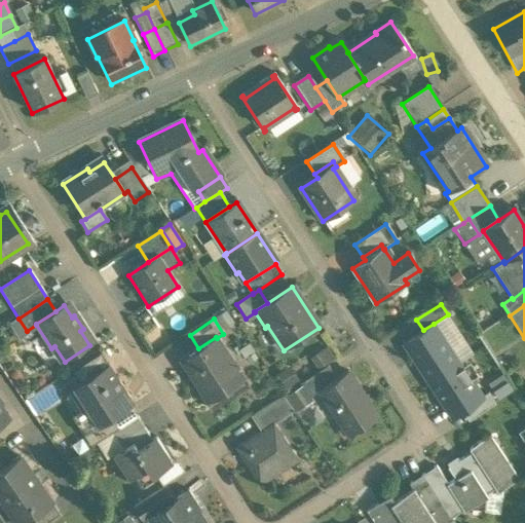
[(423,330),(416,320),(397,332),(404,343),(423,330)]
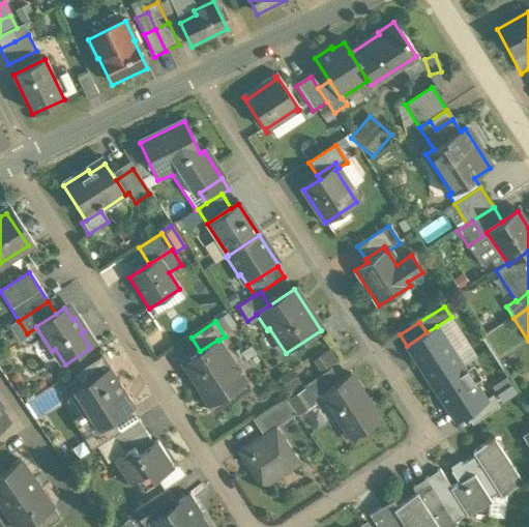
[(407,346),(406,347),(432,386),(463,366),(437,326),(427,332),(407,346)]
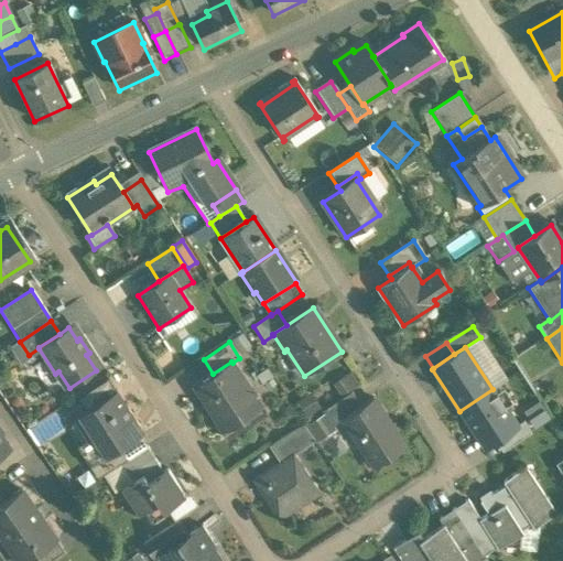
[(213,374),(191,388),(227,441),(267,414),(233,363),(231,362),(213,374)]
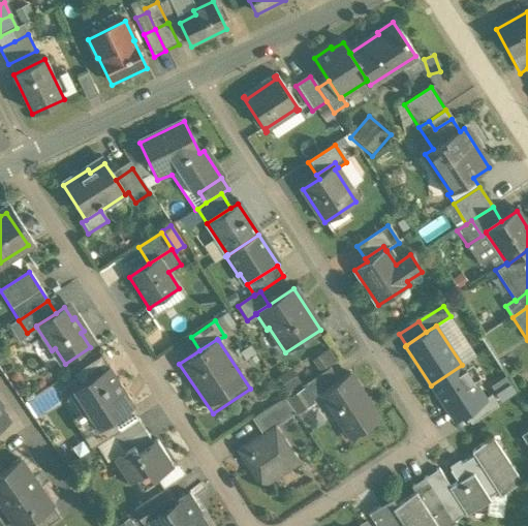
[(100,357),(72,374),(81,387),(107,368),(100,357)]
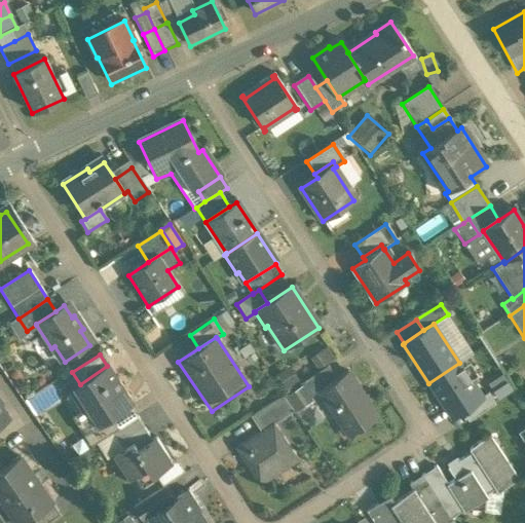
[(459,363),(428,383),(451,418),(462,412),(483,399),(459,363)]
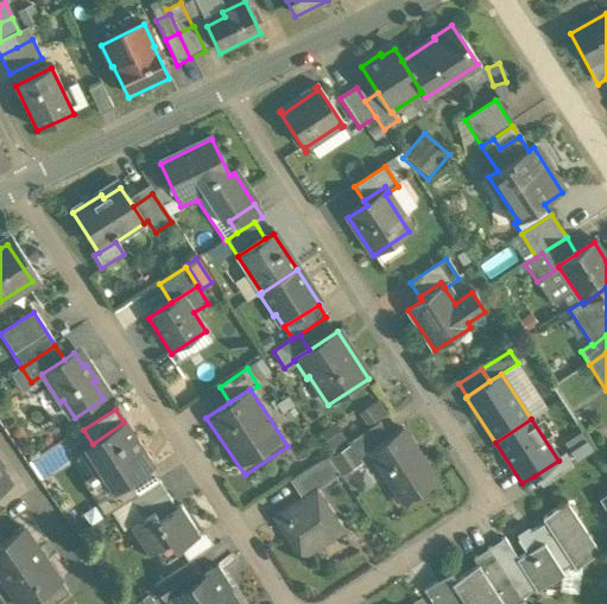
[(329,449),(346,438),(334,421),(318,433),(329,449)]
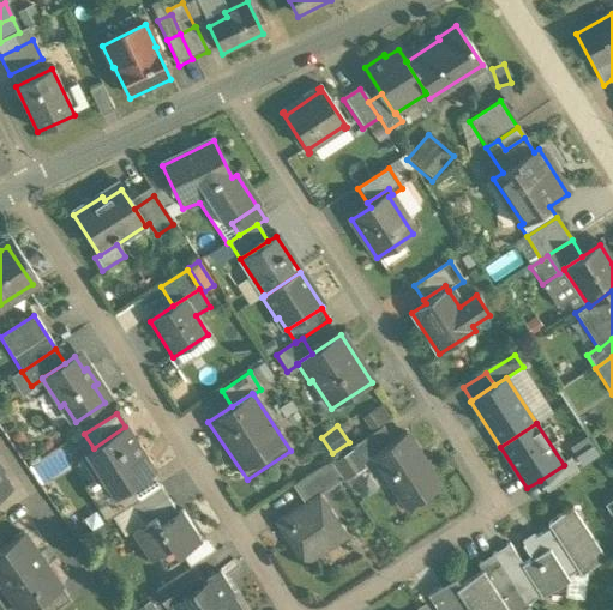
[(94,448),(84,454),(85,456),(78,460),(76,463),(76,466),(77,469),(86,484),(84,487),(98,508),(113,499),(114,500),(131,489),(151,475),(156,472),(126,427),(94,448)]
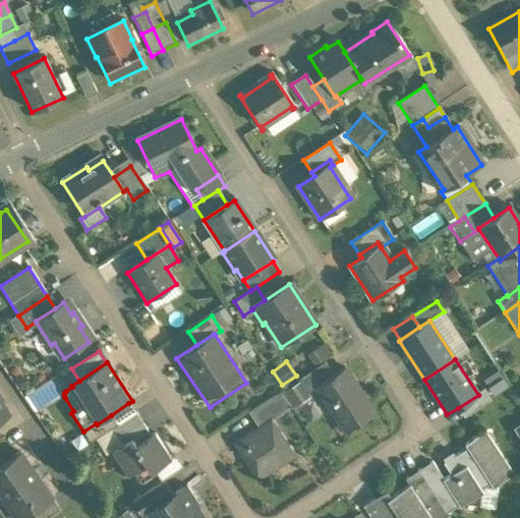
[(325,363),(300,379),(309,393),(316,389),(315,388),(333,377),(325,363)]
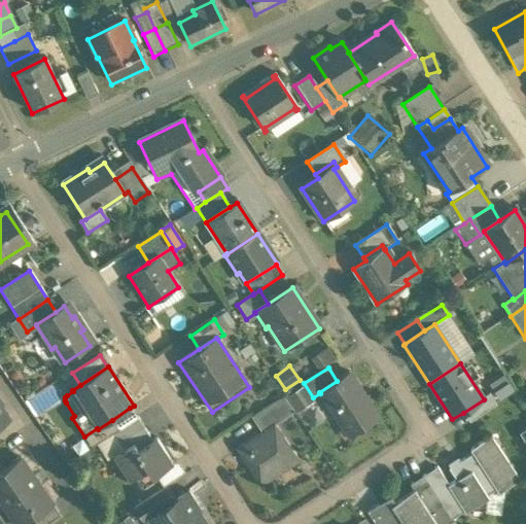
[(337,381),(319,392),(320,393),(349,438),(378,419),(348,373),(337,381)]
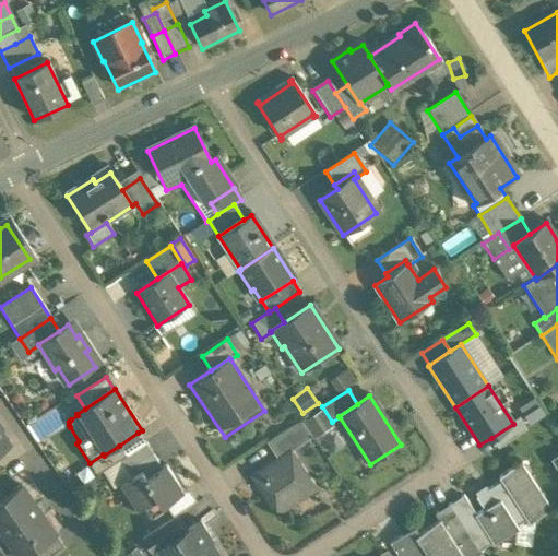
[(513,424),(491,438),(498,448),(525,430),(519,420),(513,424)]
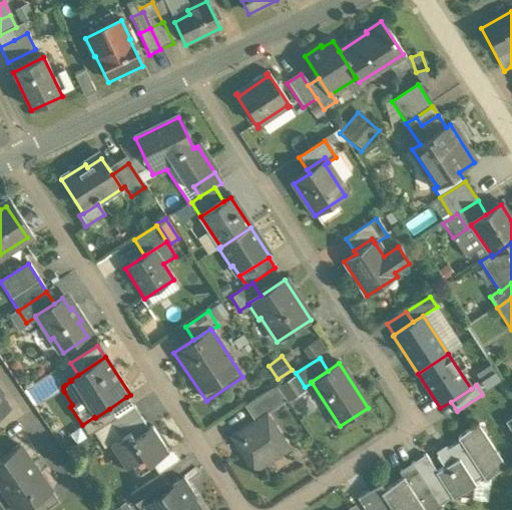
[(276,387),(243,407),(254,423),(266,415),(266,416),(287,403),(276,387)]
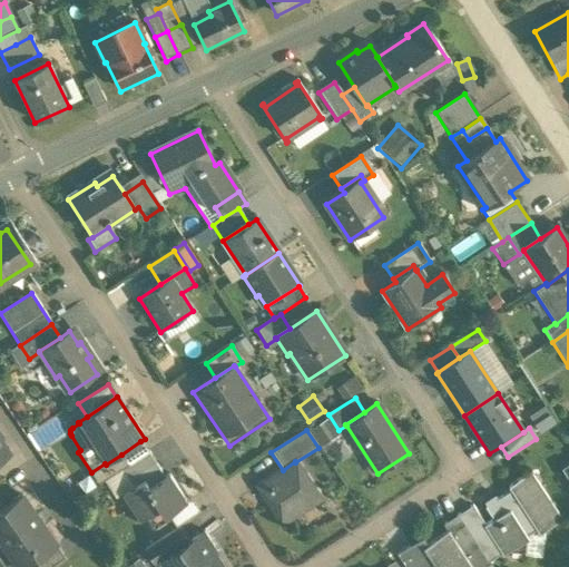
[(129,466),(148,452),(140,441),(121,455),(129,466)]
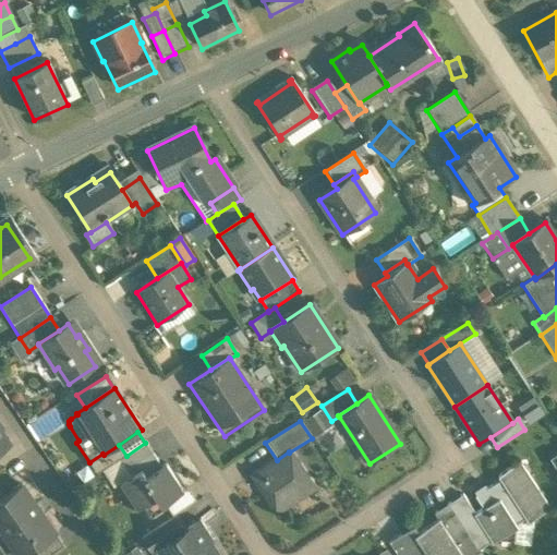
[(126,456),(120,460),(131,478),(138,472),(143,480),(160,468),(145,443),(126,456)]
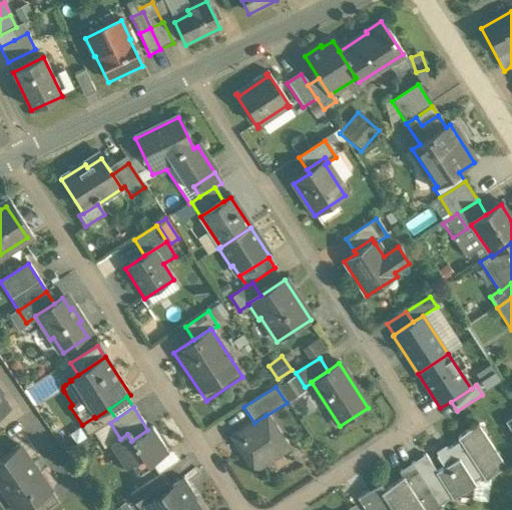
[(109,409),(95,418),(94,417),(82,425),(89,436),(93,433),(110,423),(116,419),(109,409)]
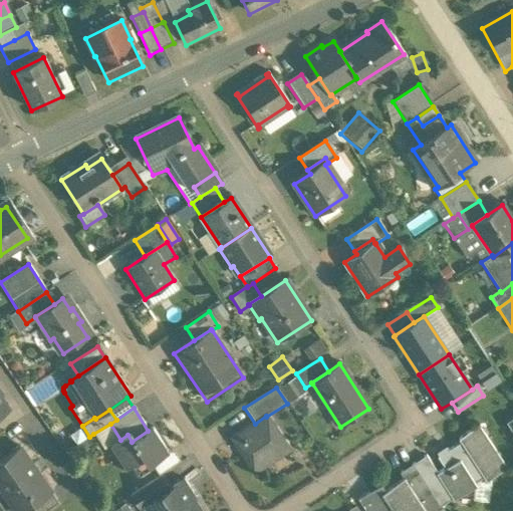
[(255,424),(231,439),(254,474),(289,451),(266,417),(266,416),(255,424)]
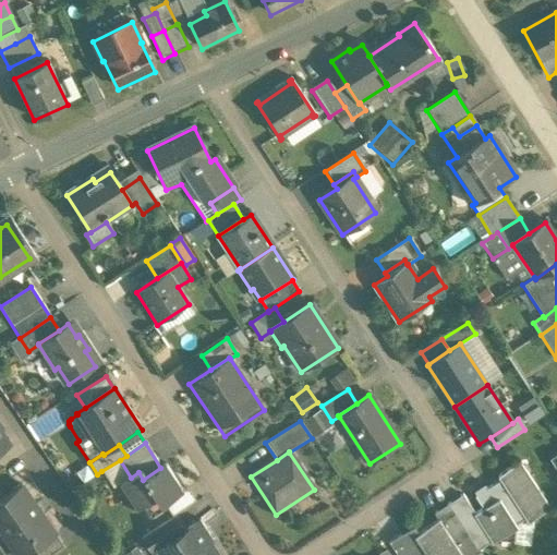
[(101,471),(112,489),(119,484),(131,478),(120,460),(101,471)]
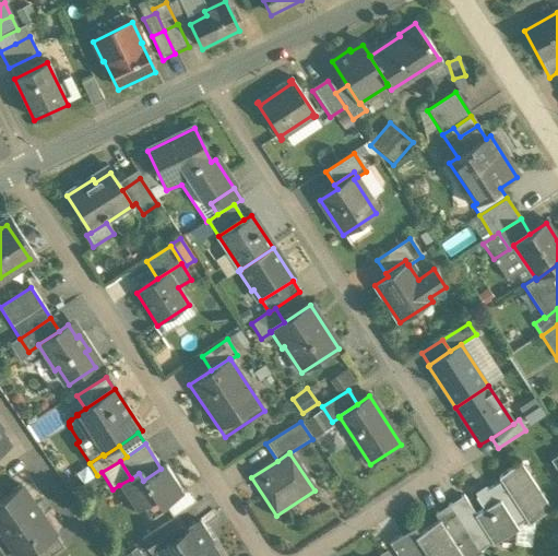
[(520,464),(498,478),(500,482),(476,498),(484,510),(475,516),(474,517),(478,523),(493,545),(527,522),(529,524),(550,510),(520,464)]
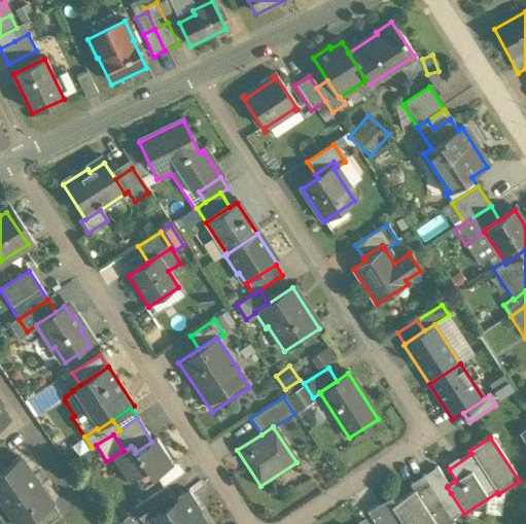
[(172,464),(155,440),(151,442),(135,453),(131,446),(124,451),(112,457),(129,483),(146,470),(151,478),(155,476),(172,464)]
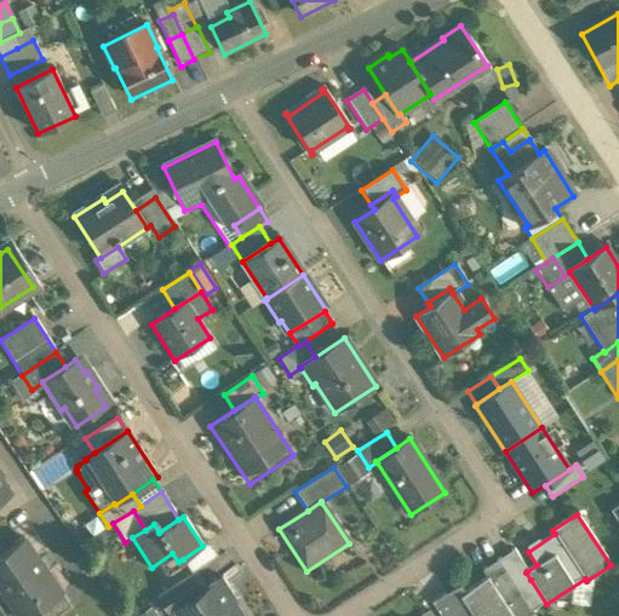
[(23,539),(0,553),(0,589),(17,615),(29,615),(61,594),(23,539)]
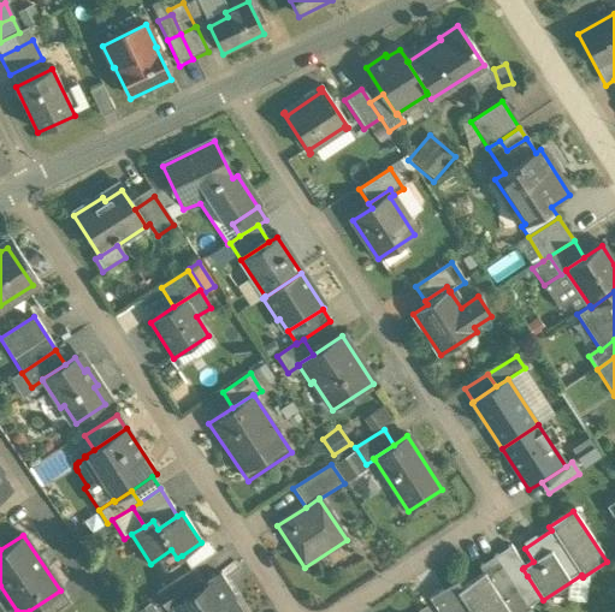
[(201,542),(182,556),(190,569),(217,551),(208,538),(201,542)]
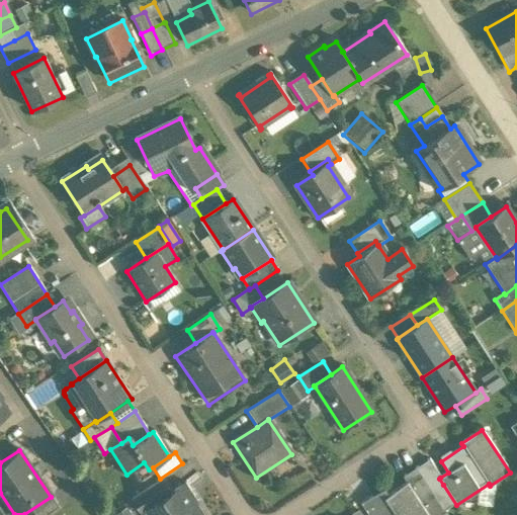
[(440,478),(429,460),(416,469),(431,493),(443,485),(439,479),(440,478)]
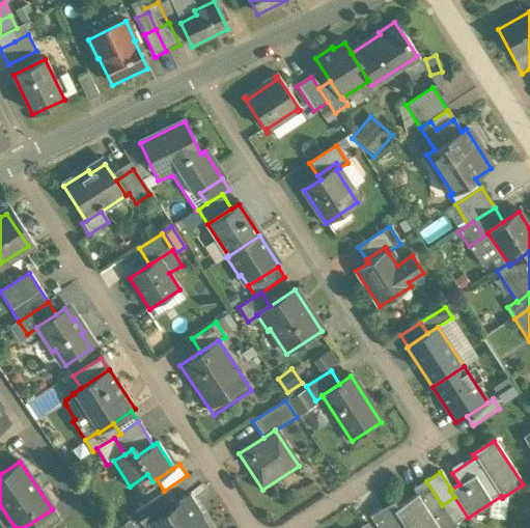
[(426,481),(413,490),(417,496),(428,513),(442,505),(426,481)]
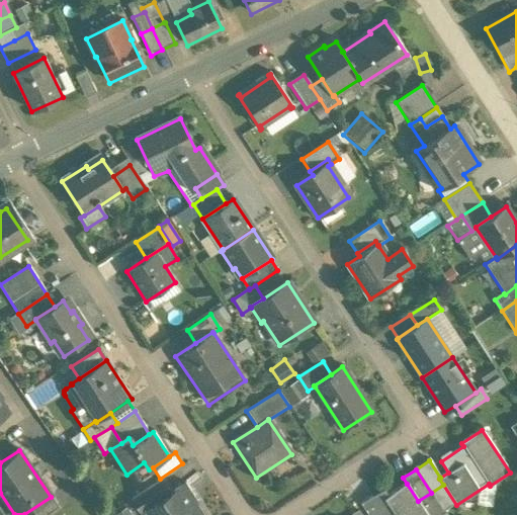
[(162,480),(132,500),(141,514),(142,514),(147,514),(145,510),(171,493),(162,480)]
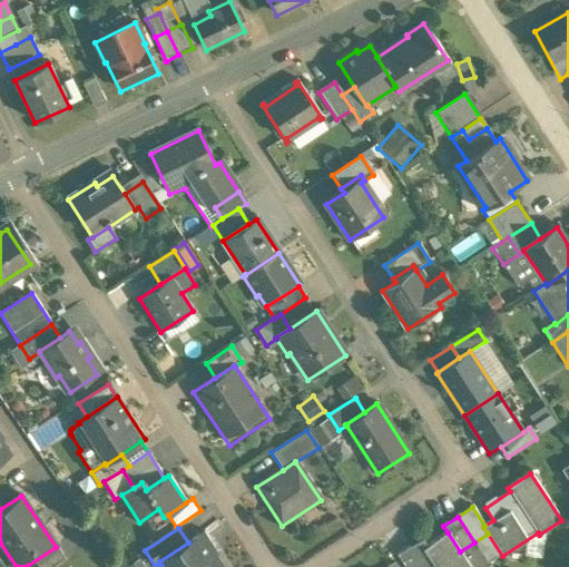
[(188,543),(159,561),(162,566),(222,566),(214,555),(216,553),(204,533),(188,543)]
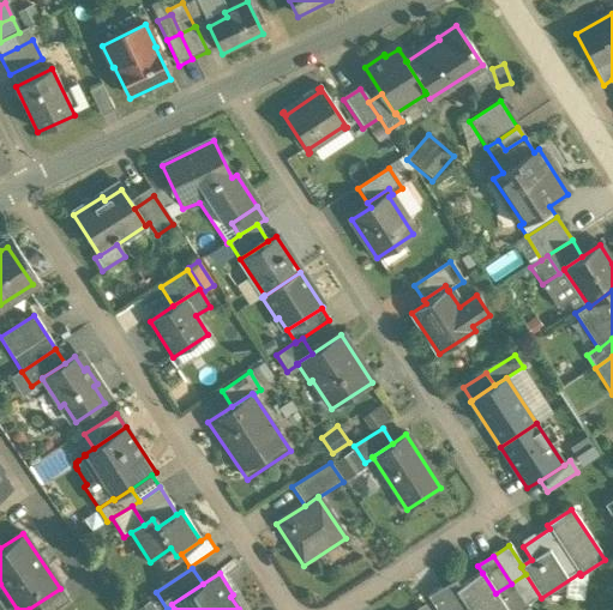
[(482,573),(460,589),(455,581),(428,597),(437,609),(506,609),(496,593),(482,573)]
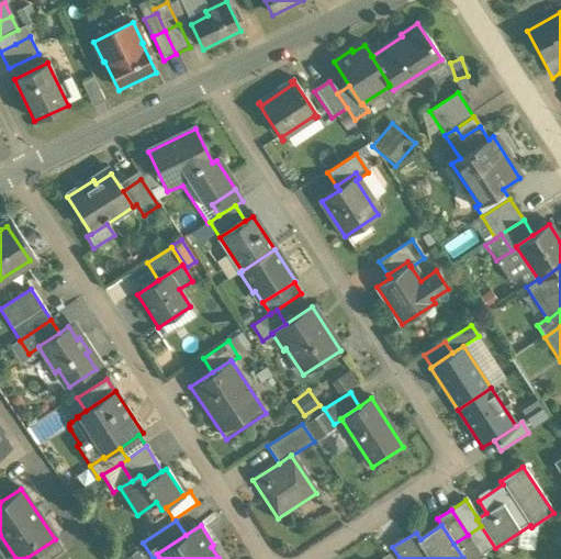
[(55,539),(26,558),(53,558),(64,551),(55,539)]
